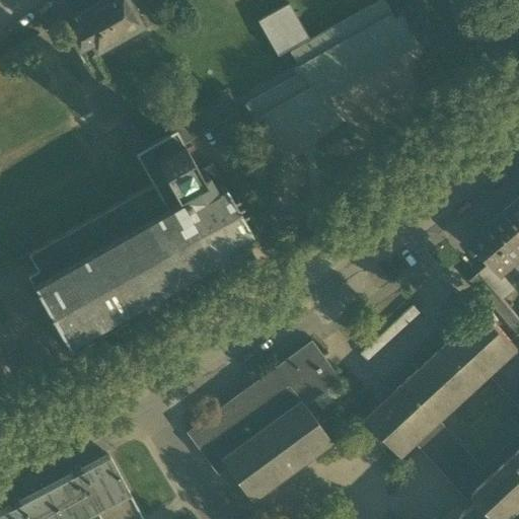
[(66,30),(82,60),(143,26),(128,0),(99,0),(73,15),(78,23),(66,30)]
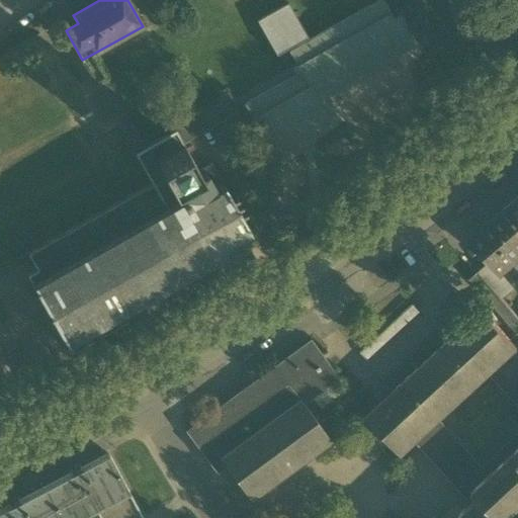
[(244,104),(270,150),(284,142),(287,147),(297,141),(294,136),(327,117),(318,101),(319,101),(317,96),(332,87),(335,92),(345,86),(343,81),(359,72),(362,76),(373,70),(370,65),(387,56),(390,61),(401,55),(398,50),(416,39),(403,14),(394,19),(382,0),(378,0),(369,5),(370,6),(307,41),(296,48),(289,52),(300,73),(244,104)]
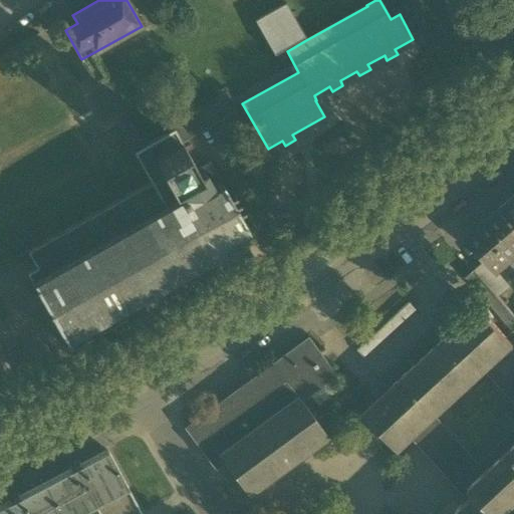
[(286,3),(255,21),(274,54),(293,44),(294,47),(304,41),(302,38),(305,37),(286,3)]
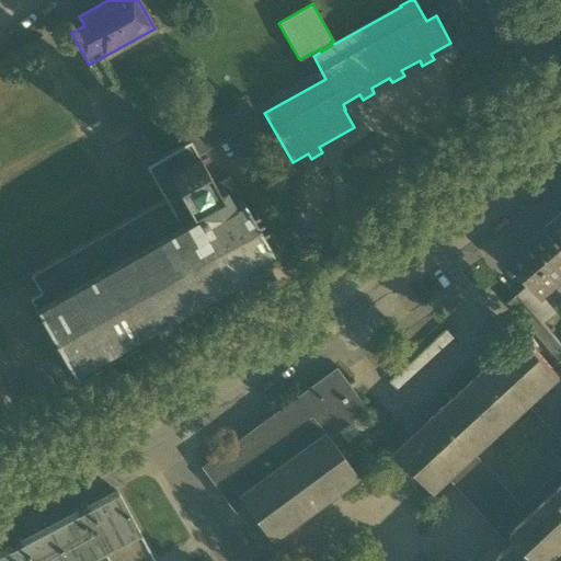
[(431,54),(434,59),(454,48),(450,43),(431,54)]
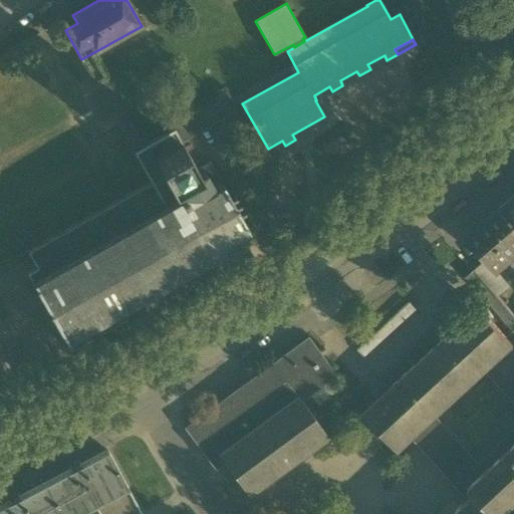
[(367,64),(370,69),(387,60),(384,55),(367,64)]
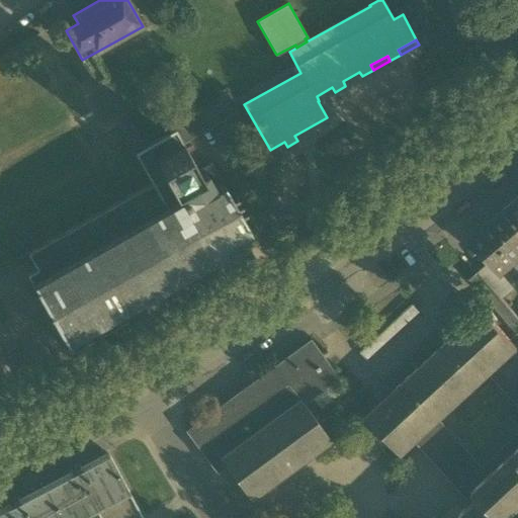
[(343,81),(345,86),(362,76),(359,72),(343,81)]
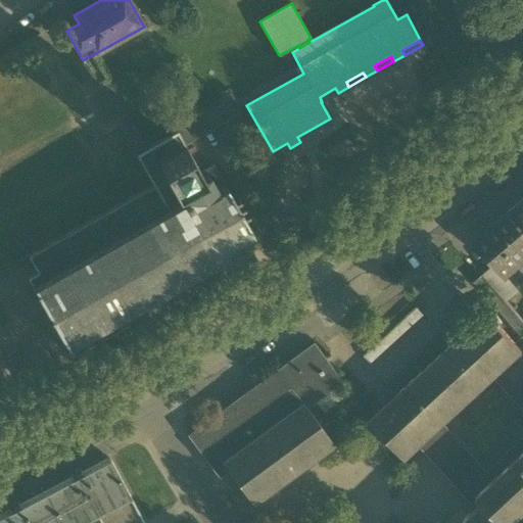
[(320,97),(322,102),(338,93),(335,88),(320,97)]
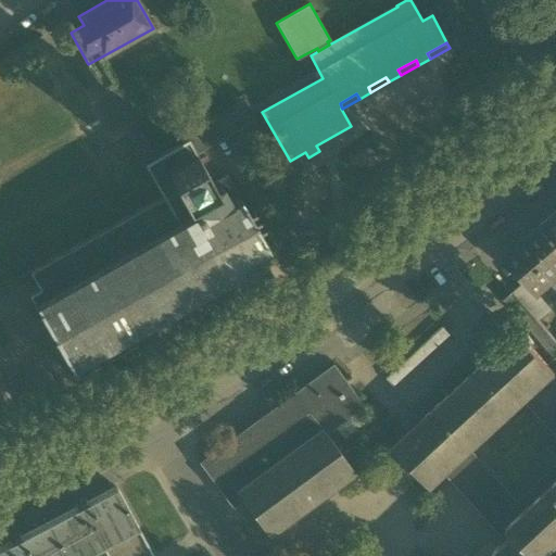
[(191,129),(203,150),(256,119),(244,99),(191,129)]
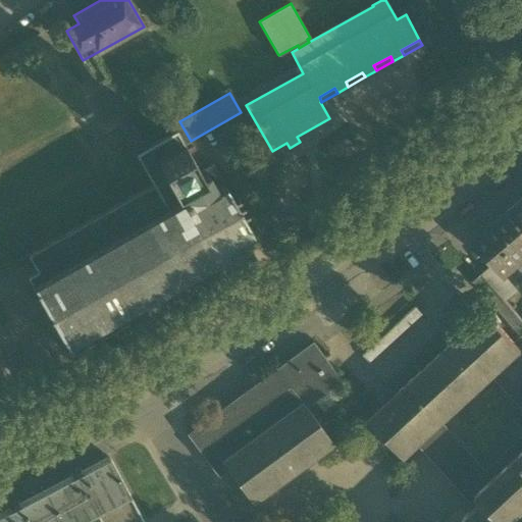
[(297,137),(300,142),(332,123),(329,118),(297,137)]
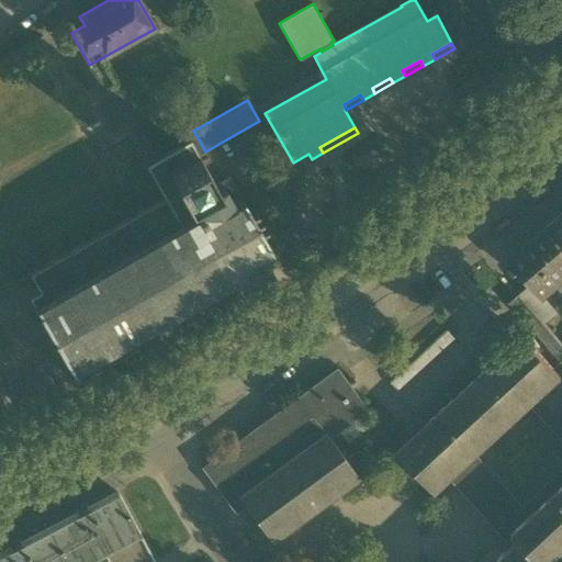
[(65,361),(77,382),(135,350),(142,361),(229,311),(223,300),(271,272),(261,255),(270,250),(228,177),(215,186),(190,141),(146,166),(165,199),(30,274),(40,292),(29,299),(42,319),(34,324),(57,366),(65,361)]
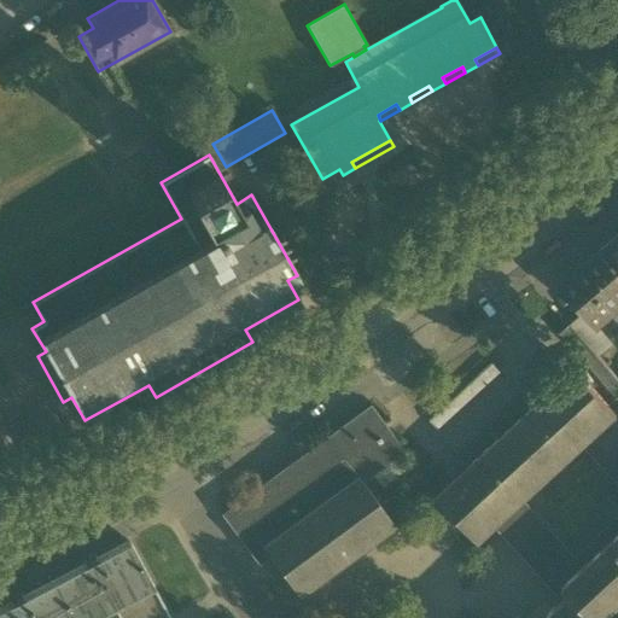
[(339,169),(322,179),(326,185),(343,175),(339,169)]
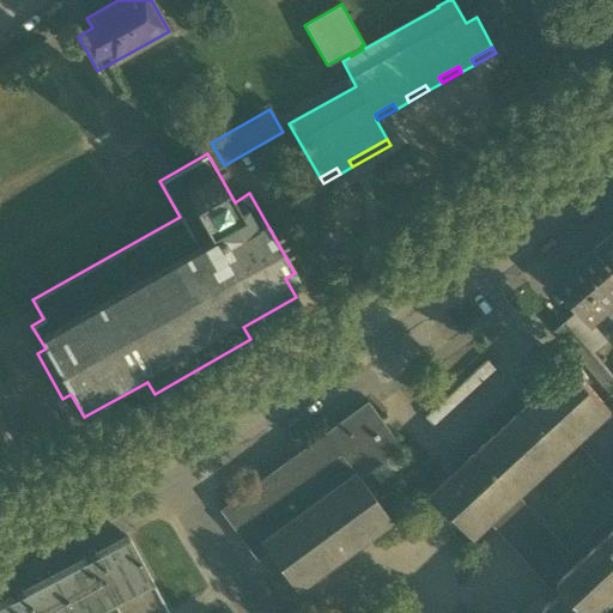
[(612,232),(596,248),(612,267),(612,232)]
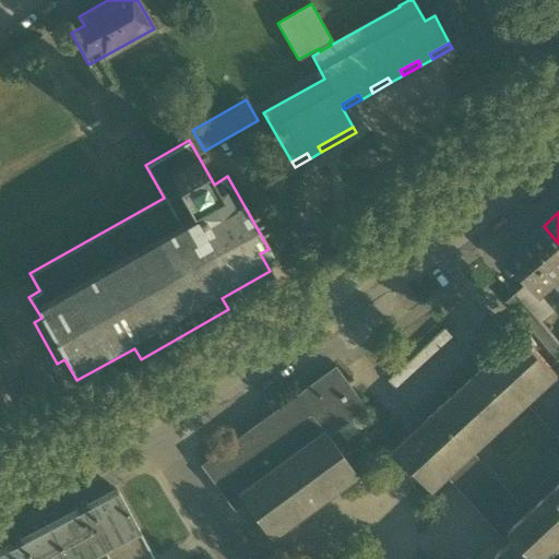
[(528,283),(539,295),(540,294),(558,277),(558,244),(544,226),(543,225),(506,257),(528,283)]
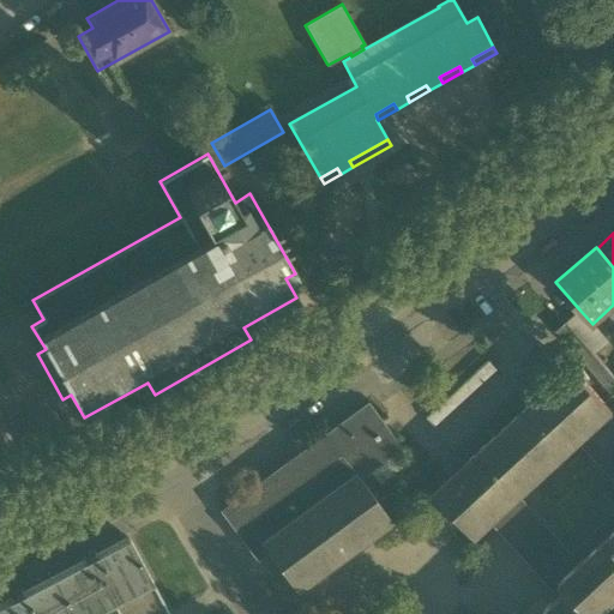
[(593,324),(581,311),(567,321),(596,355),(611,342),(594,323),(593,324)]
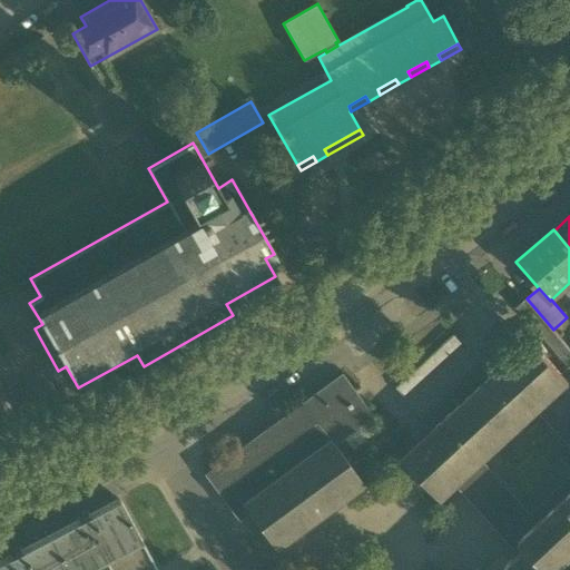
[(516,307),(569,369),(569,366),(569,349),(526,298),(516,307)]
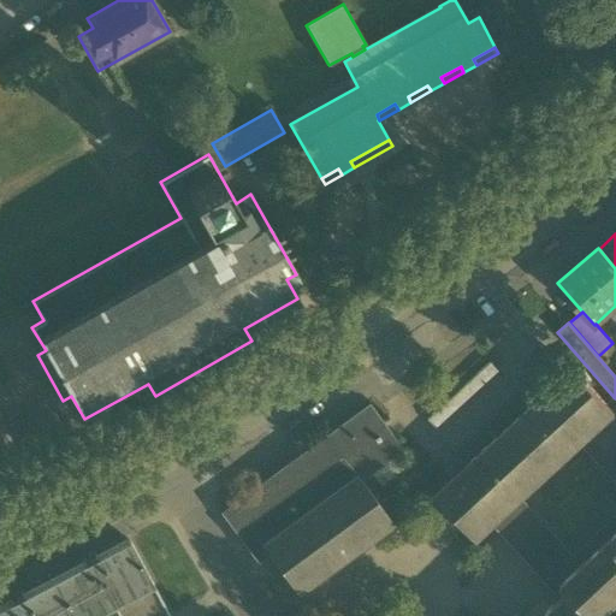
[(478,542),(495,525),(522,501),(582,444),(610,419),(615,414),(573,368),(434,495),(478,542)]
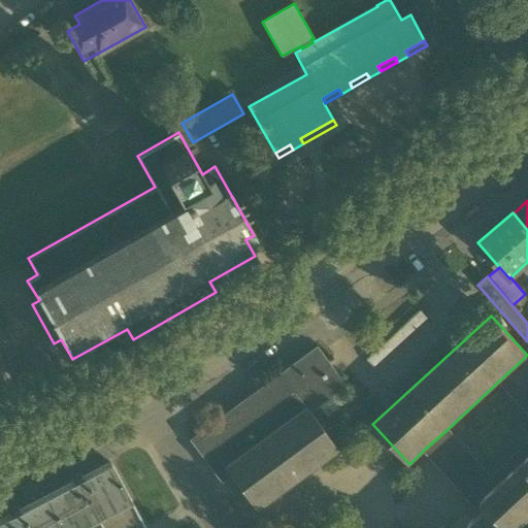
[(229,475),(255,509),(336,449),(308,411),(318,404),(336,391),(344,385),(316,347),(190,439),(221,482),(229,475)]
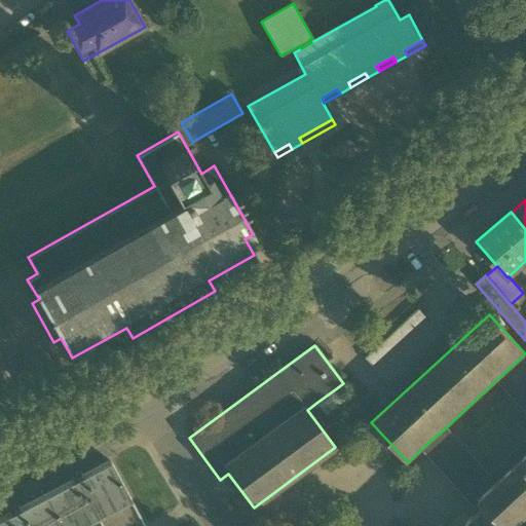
[(422,448),(480,511),(485,505),(478,498),(525,454),(525,363),(521,358),(497,379),(525,410),(525,440),(489,475),(446,427),(422,448)]
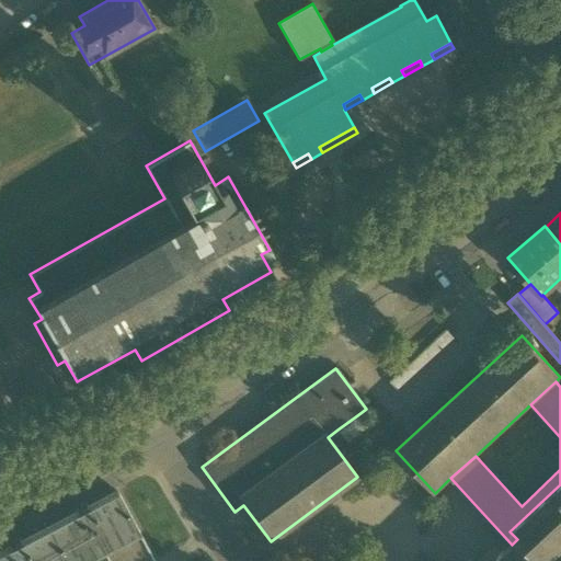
[(366,427),(357,415),(338,430),(346,442),(366,427)]
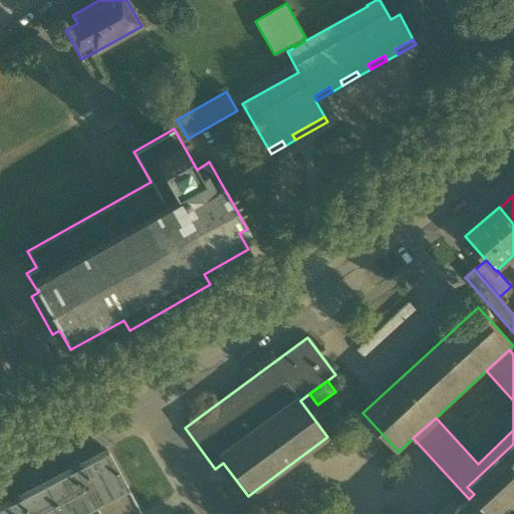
[(513,444),(467,487),(474,494),(469,499),(452,513),(501,513),(513,502),(513,444)]
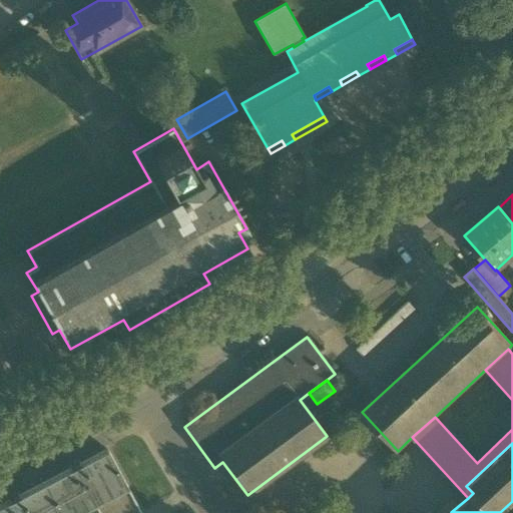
[(0,512),(67,512),(92,500),(99,512),(136,512),(139,512),(106,449),(79,463),(79,461),(68,467),(69,468),(18,495),(17,494),(7,499),(8,501),(0,504),(0,512)]
